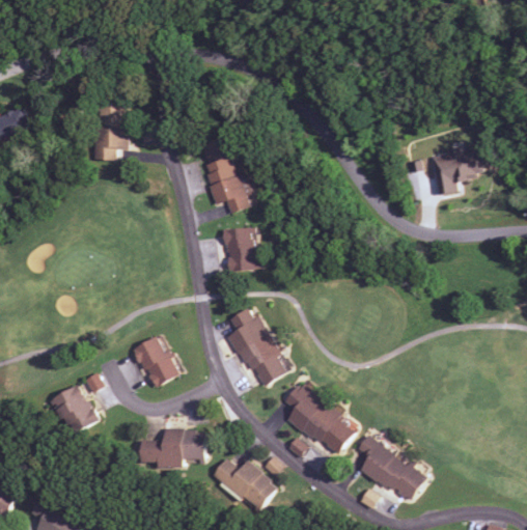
[(93,159),(112,160),(113,147),(125,148),(127,107),(96,105),(93,159)]
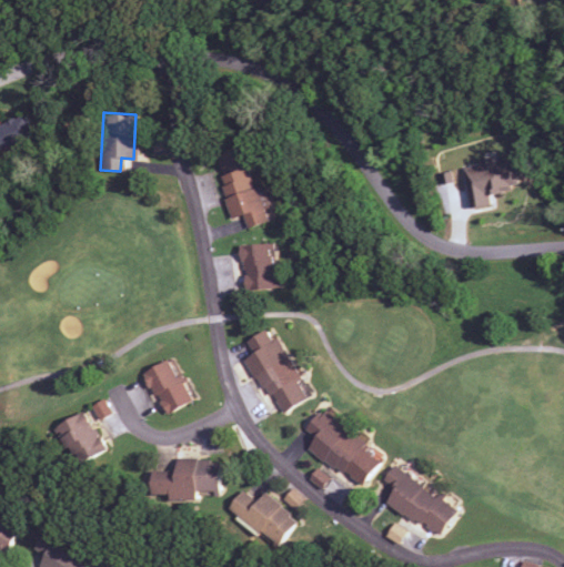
[(0,149),(32,138),(24,114),(0,122),(0,149)]
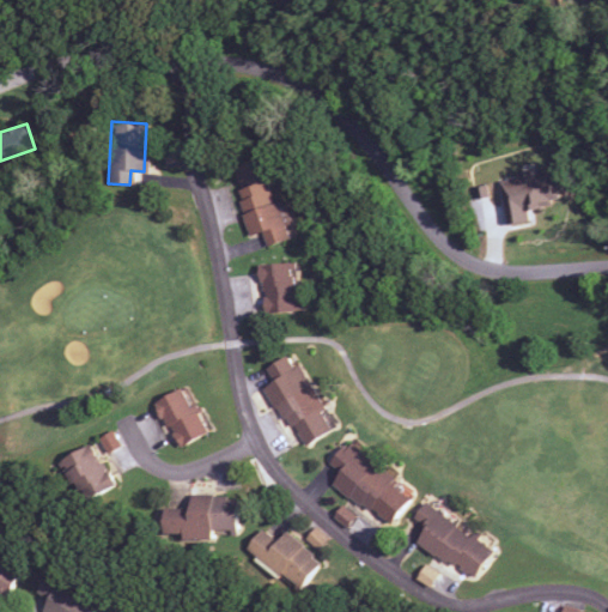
[(263,246),(287,240),(285,228),(290,226),(284,201),(273,204),(268,186),(273,185),(266,156),(229,164),(247,236),(260,232),(263,246)]
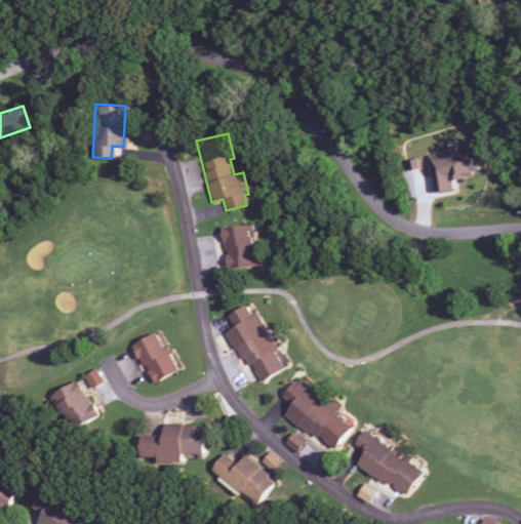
[(424,155),(431,193),(449,190),(447,178),(472,173),(467,146),(454,149),(453,145),(439,148),(439,152),(424,155)]
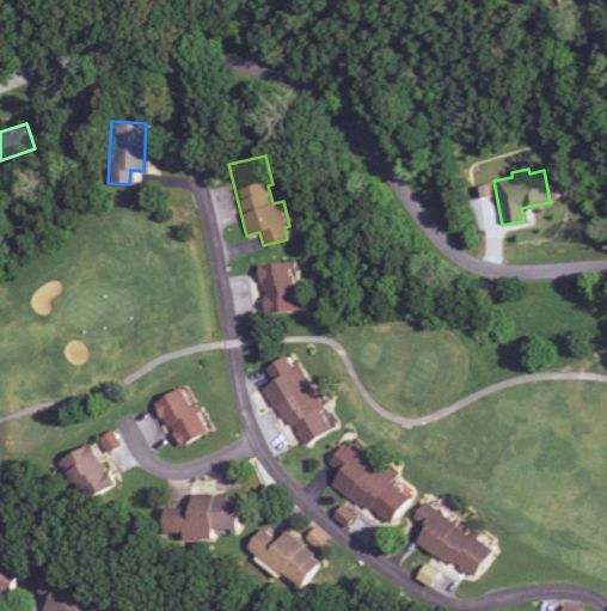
[(259,311),(295,311),(294,262),(258,263),(259,311)]
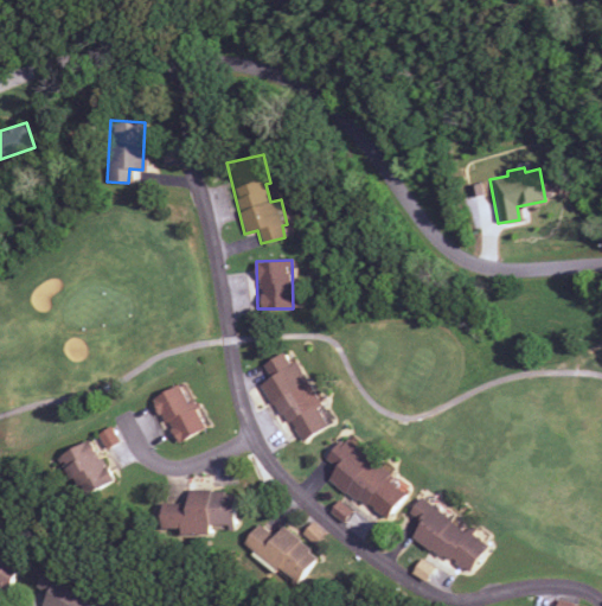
[(294,361),(289,364),(282,352),(261,364),(268,378),(261,383),(296,444),(330,423),(294,361)]
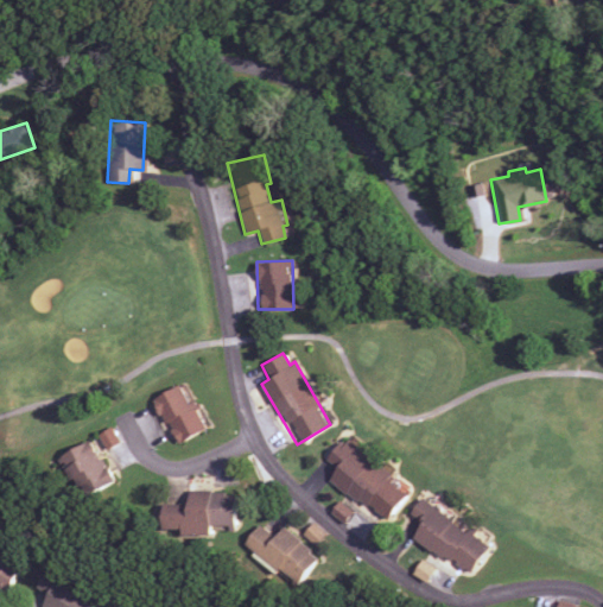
[(151,398),(173,444),(204,429),(192,405),(188,408),(177,385),(151,398)]
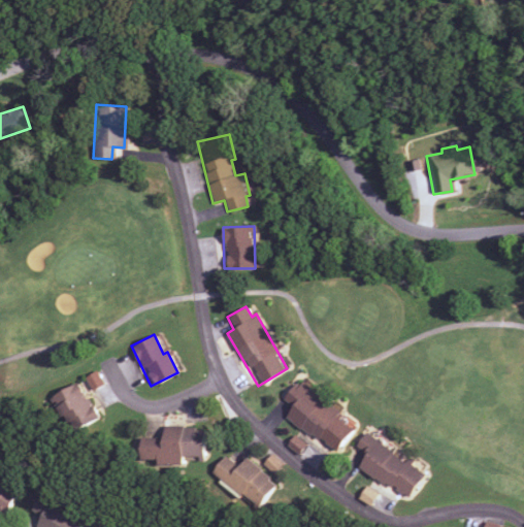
[(83,376),(89,390),(101,385),(95,370),(83,376)]
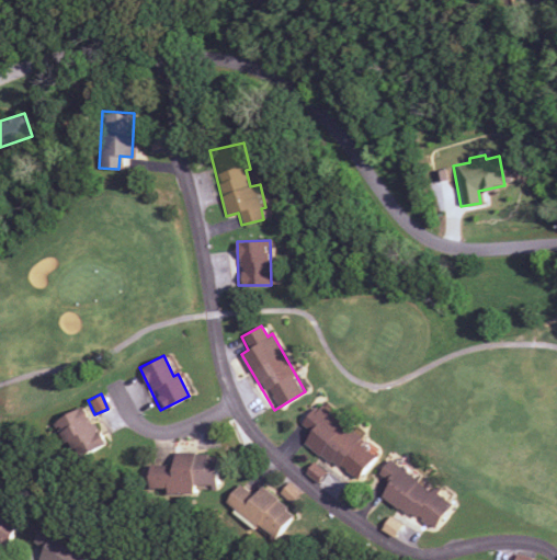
[(302,442),(356,481),(374,455),(357,443),(362,436),(316,403),(299,425),(309,432),(302,442)]
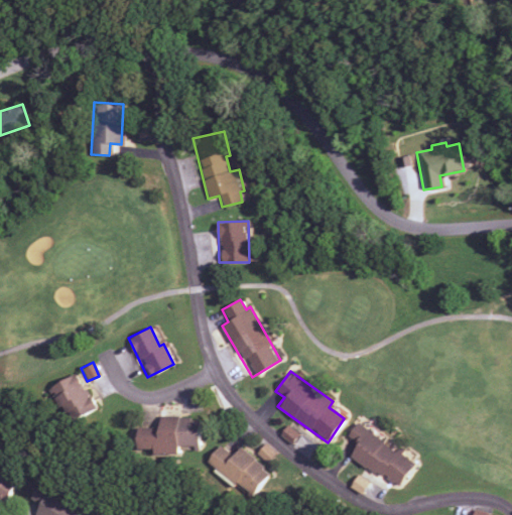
[(64,422),(93,409),(78,374),(48,386),(64,422)]
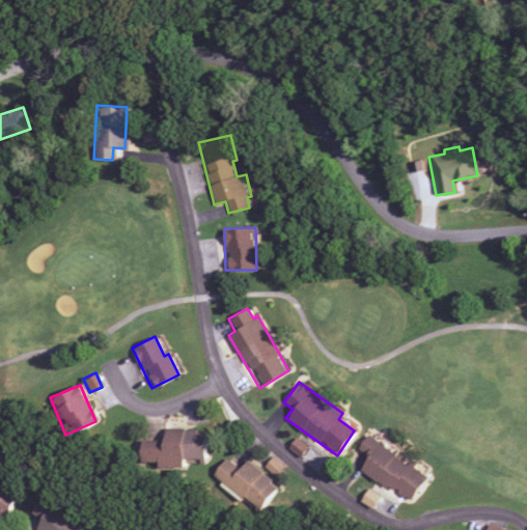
[(139,440),(139,461),(158,462),(157,467),(183,467),(184,461),(204,461),(204,429),(164,428),(163,440),(139,440)]
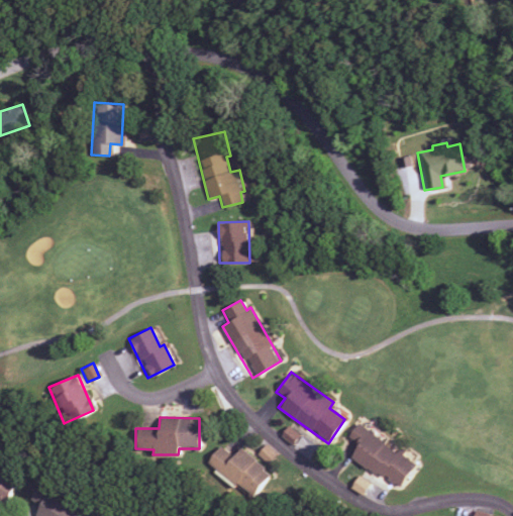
[(416,463),(397,449),(396,451),(356,422),(345,437),(356,444),(348,454),(397,490),(416,463)]
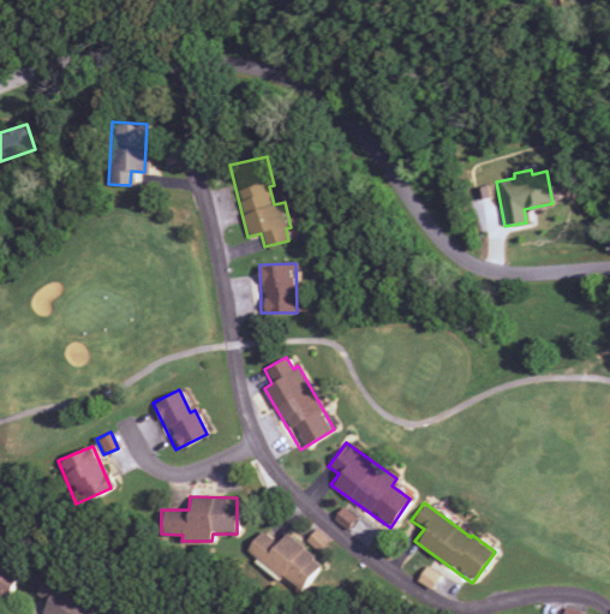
[(332,518),(346,530),(354,517),(341,506),(332,518)]
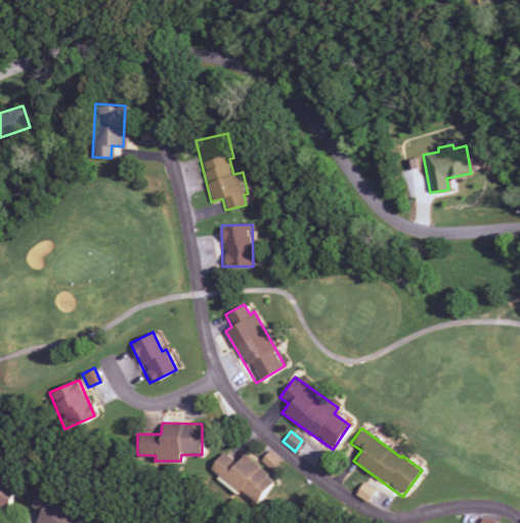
[(259,462),(272,470),(279,458),(266,450),(259,462)]
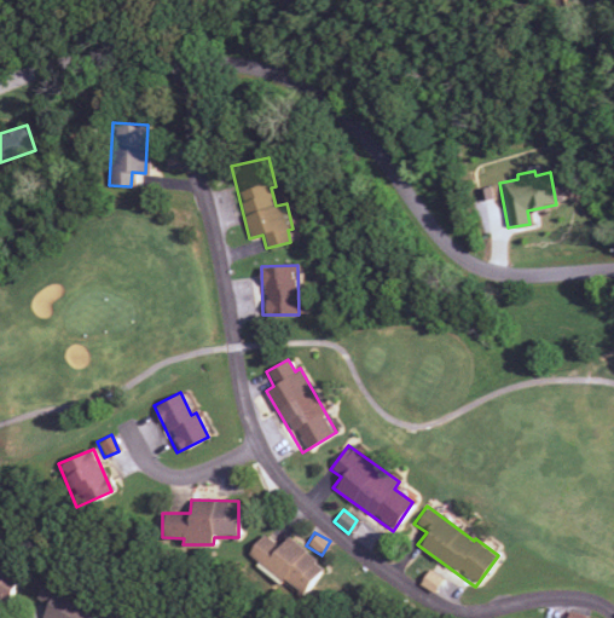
[(285,537),(278,547),(261,533),(247,554),(302,594),(324,565),(285,537)]
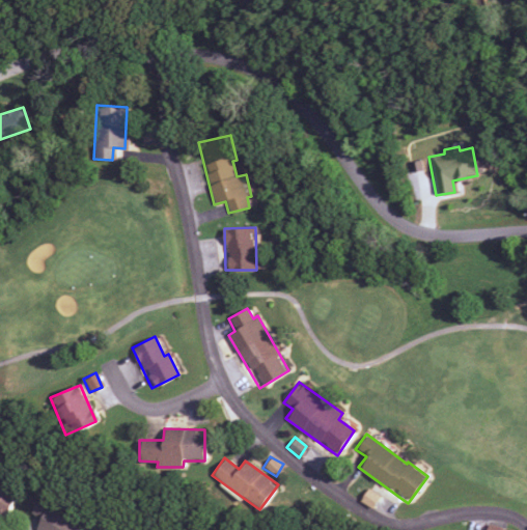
[(0,517),(4,520),(17,493),(0,484),(0,517)]
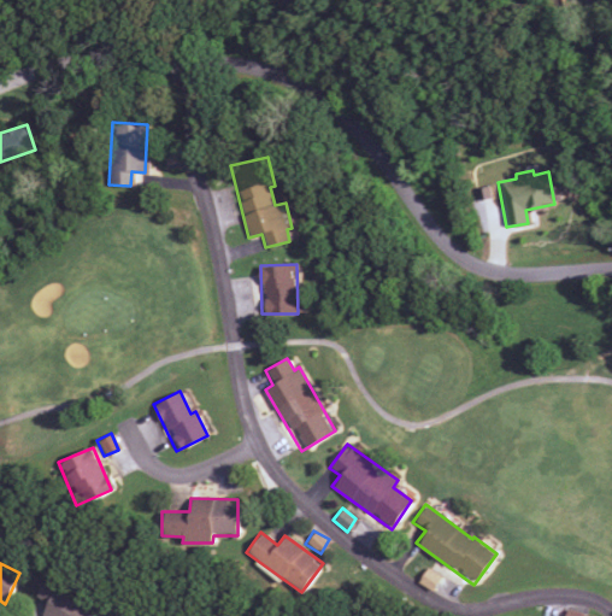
[(417,582),(431,591),(440,575),(425,567),(417,582)]
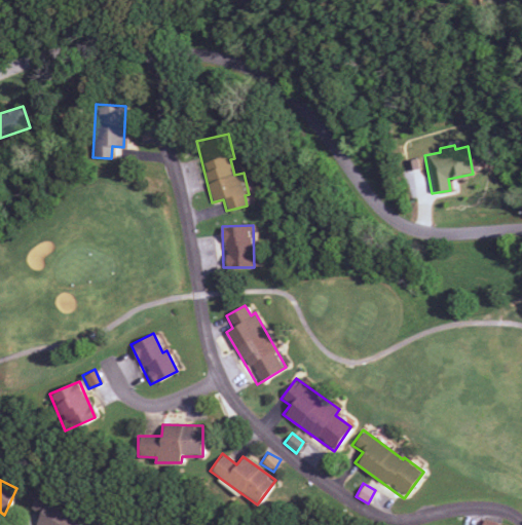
[(34,524),(95,524),(38,492),(30,509),(40,515),(34,524)]
